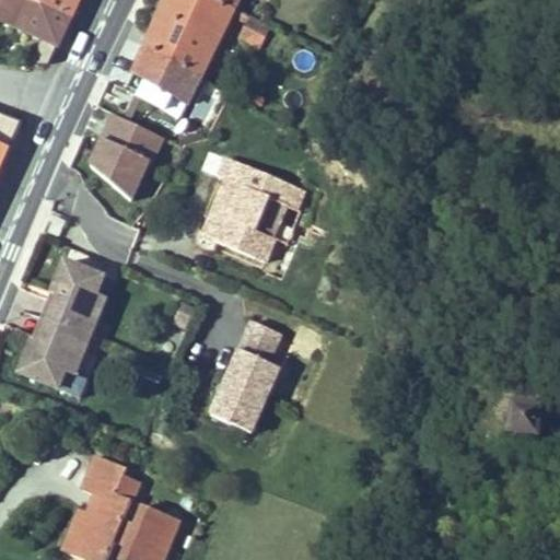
[(0,0),(0,18),(38,36),(50,10),(30,0),(28,0),(0,0)]
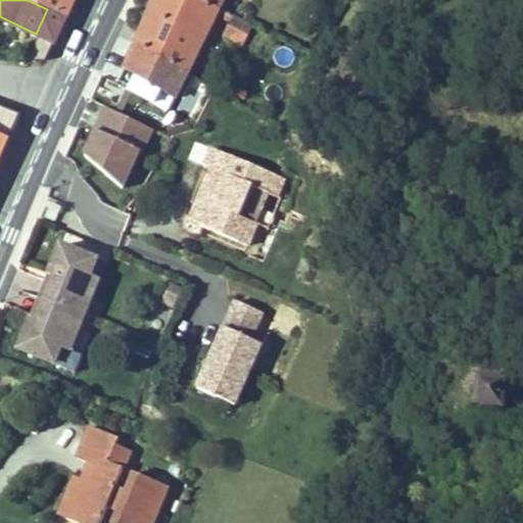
[(47,9),(65,17),(73,0),(27,0),(28,0),(47,9)]
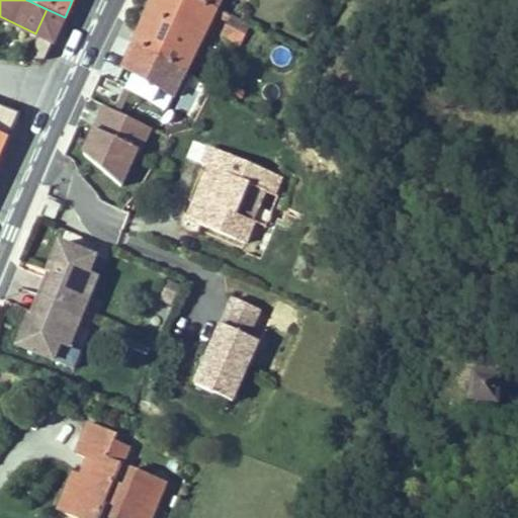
[(137,44),(186,72),(216,13),(219,7),(201,0),(154,0),(137,42),(137,44)]
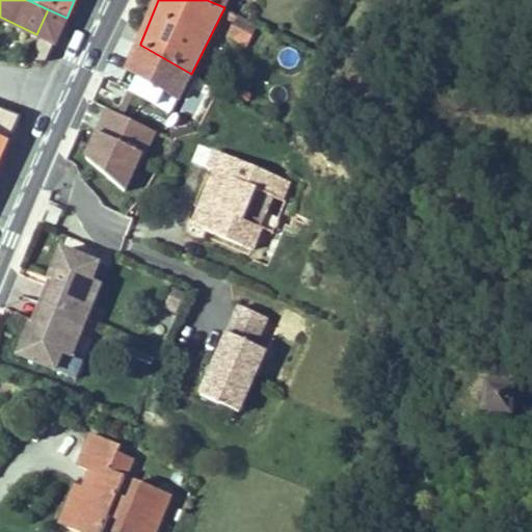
[(224,7),(221,14),(238,23),(241,17),(224,7)]
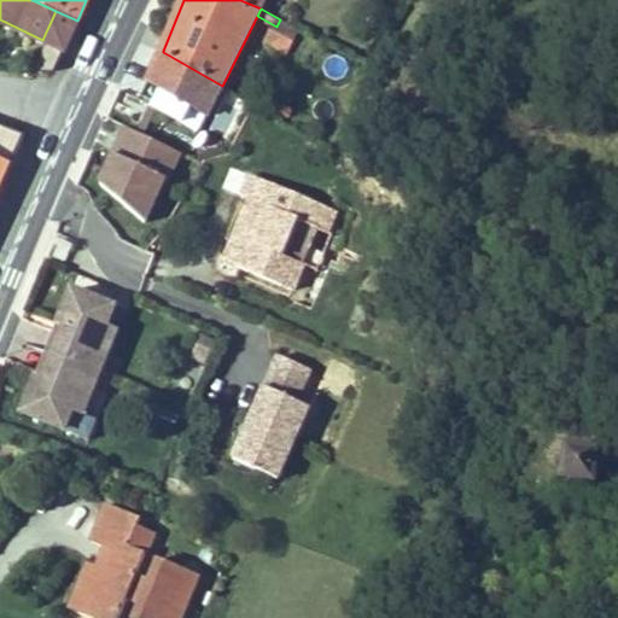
[(42,40),(64,50),(77,21),(56,11),(42,40)]
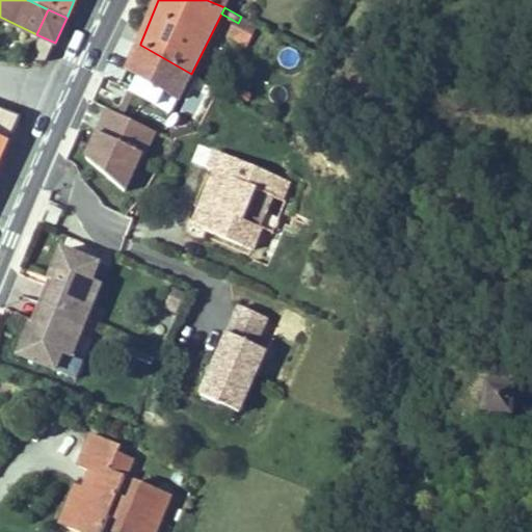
[(249,46),(259,26),(241,17),(238,23),(232,36),(249,46)]
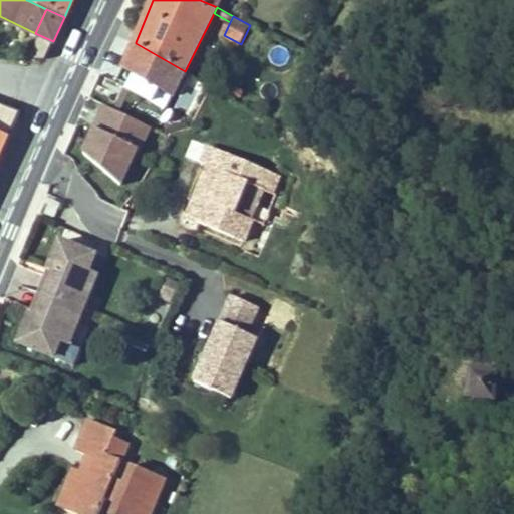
[(117,85),(116,86),(164,111),(185,71),(136,43),(126,63),(116,84),(117,85)]
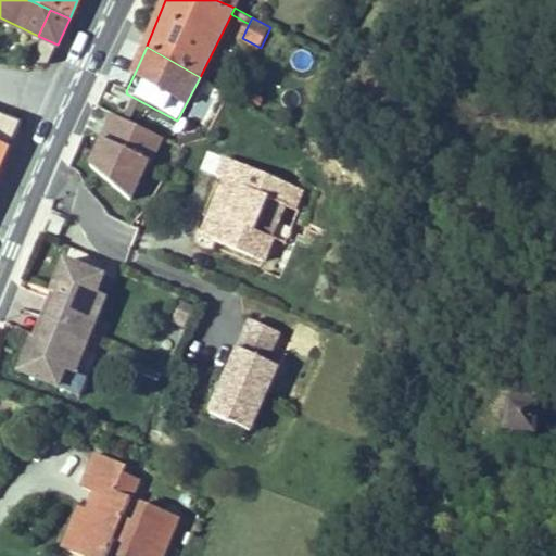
[(115,86),(126,91),(137,68),(125,63),(115,86)]
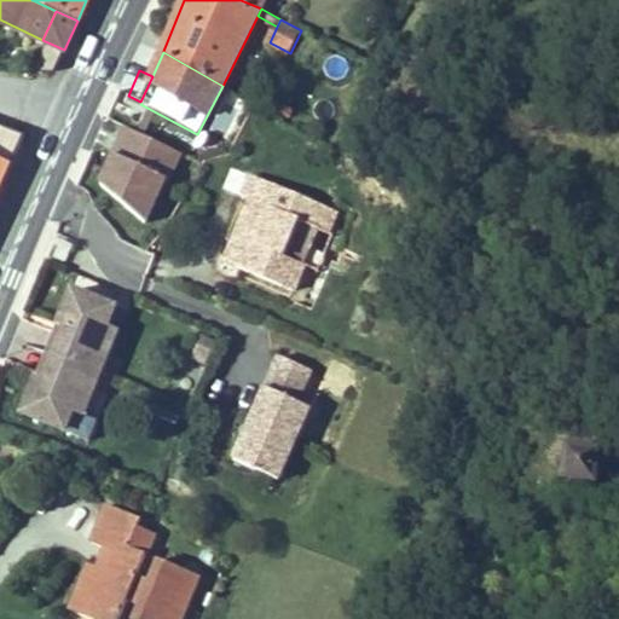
[(0,191),(25,136),(0,126),(0,191)]
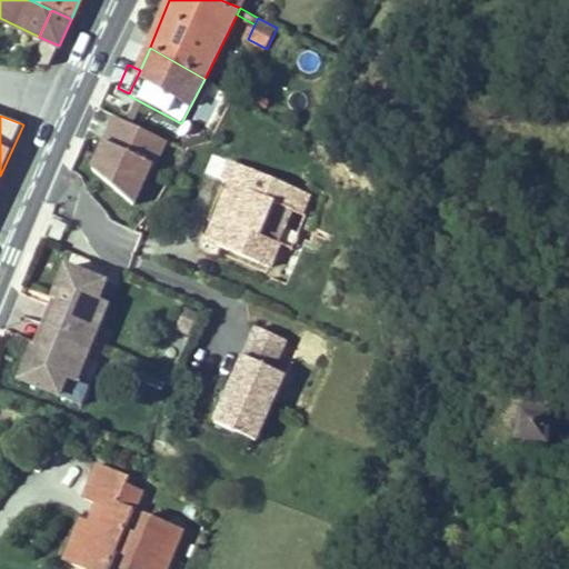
[(118,119),(95,170),(137,206),(153,166),(157,167),(168,141),(118,119)]
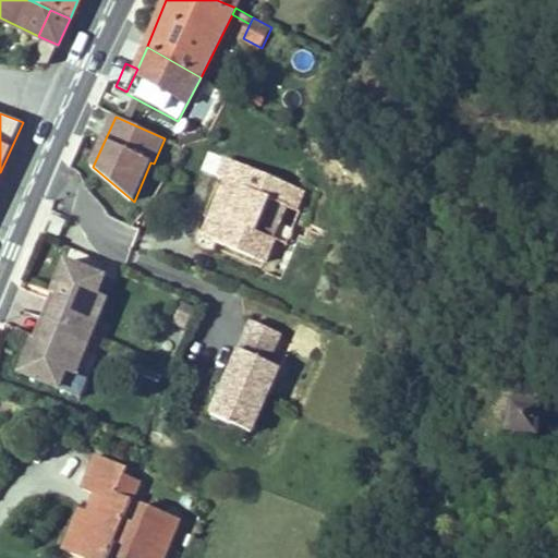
[(290,203),(296,186),(230,158),(221,178),(229,180),(215,214),(225,218),(215,240),(266,261),(290,203)]
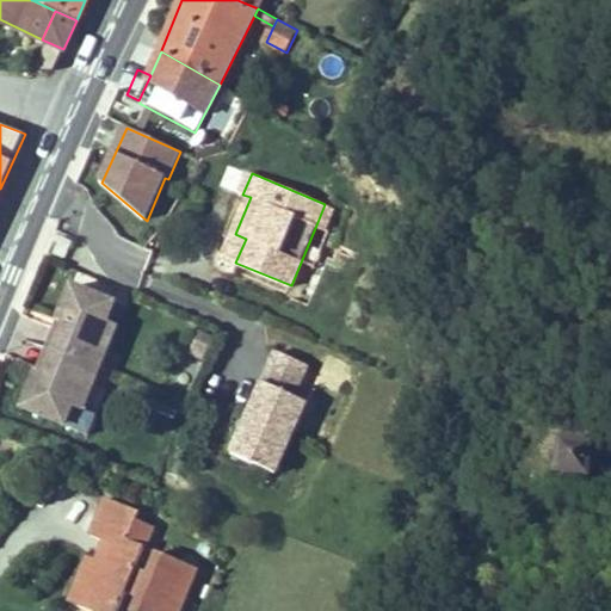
[(325,226),(333,207),(325,204),(318,222),(325,226)]
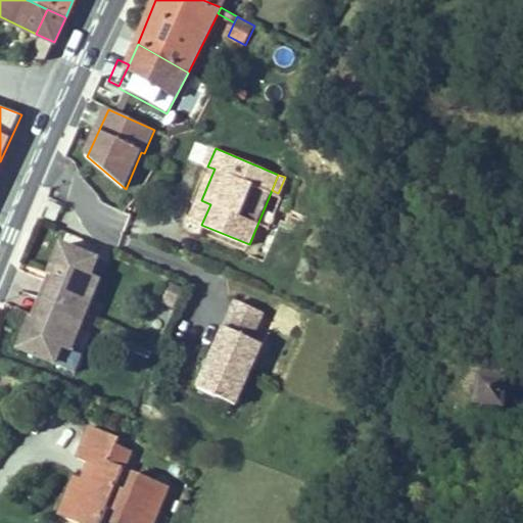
[(201,225),(210,204),(201,200),(193,222),(201,225)]
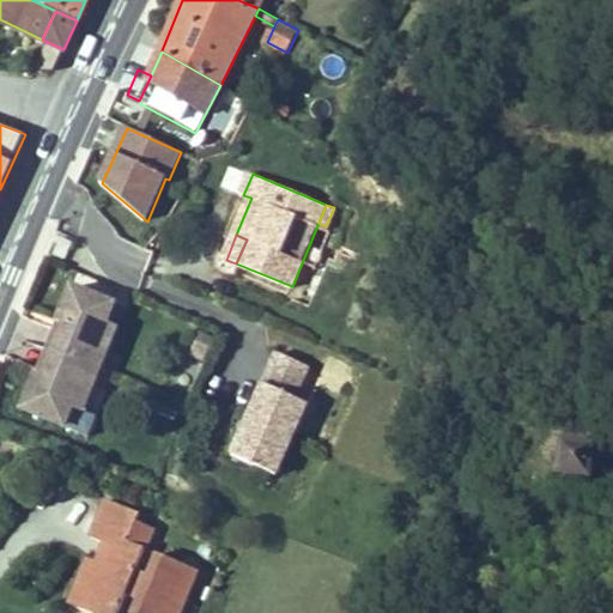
[(110,304),(68,289),(55,323),(62,326),(53,352),(43,378),(36,375),(23,410),(65,426),(72,405),(87,365),(103,325),(110,304)]
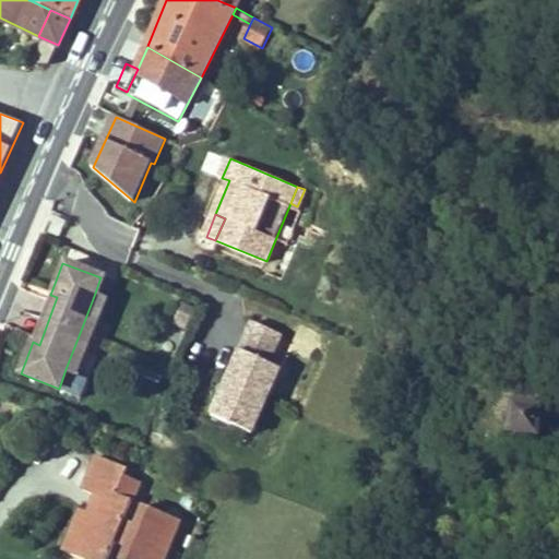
[(57,297),(50,295),(42,319),(48,321),(57,297)]
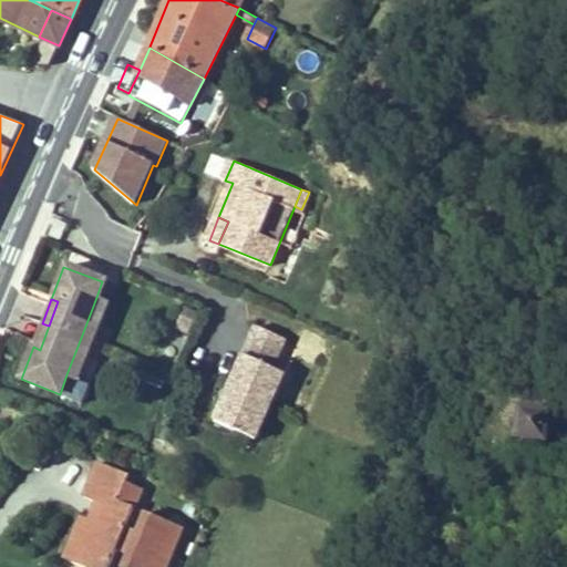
[(104,303),(95,300),(81,338),(90,341),(104,303)]
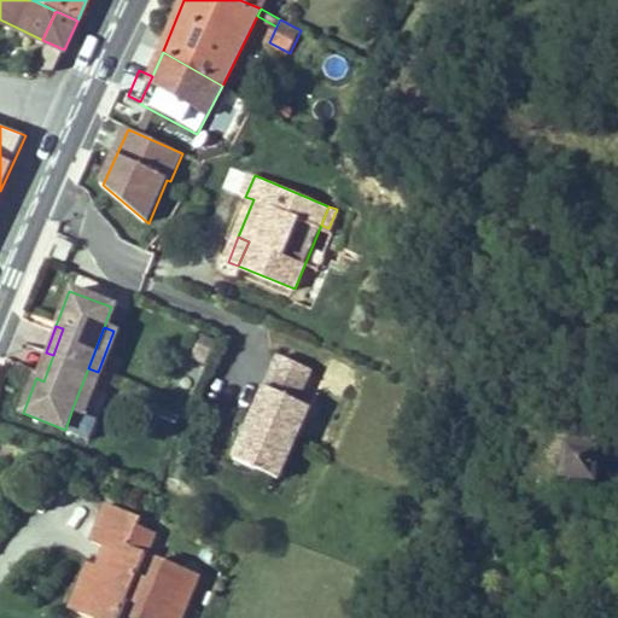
[(53,355),(46,353),(36,378),(44,382),(53,355)]
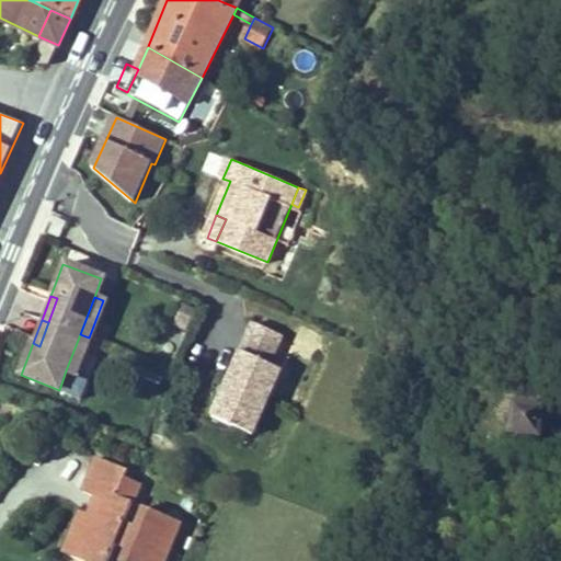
[(286,335),(256,322),(215,416),(254,434),(284,369),(273,364),(286,335)]
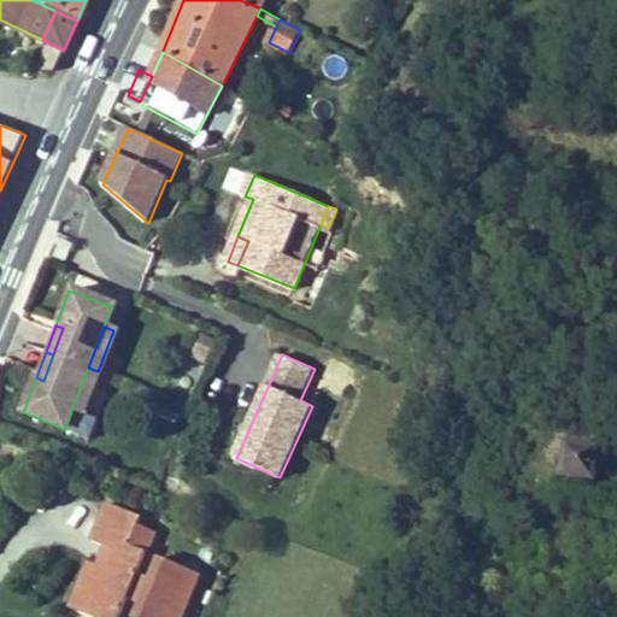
[(98,371),(88,368),(72,407),(83,412),(98,371)]
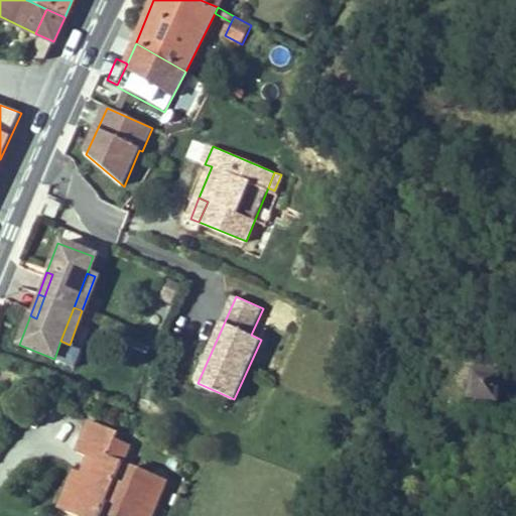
[(75,366),(80,349),(63,344),(57,360),(75,366)]
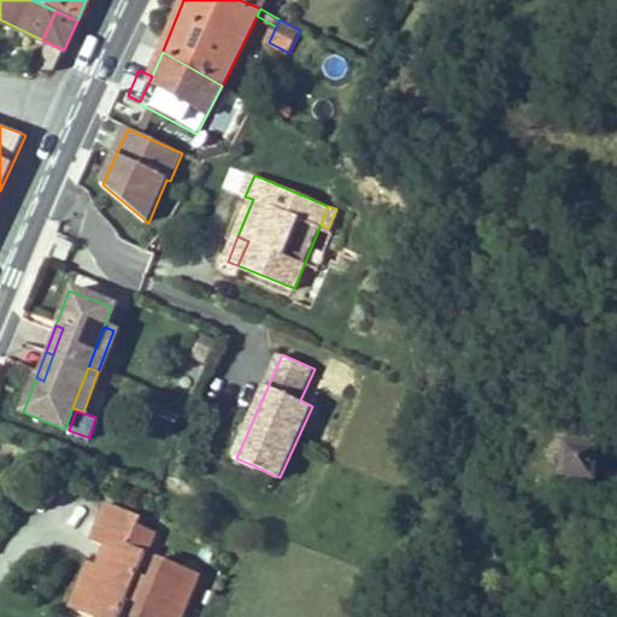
[(563,479),(595,482),(599,450),(566,447),(563,479)]
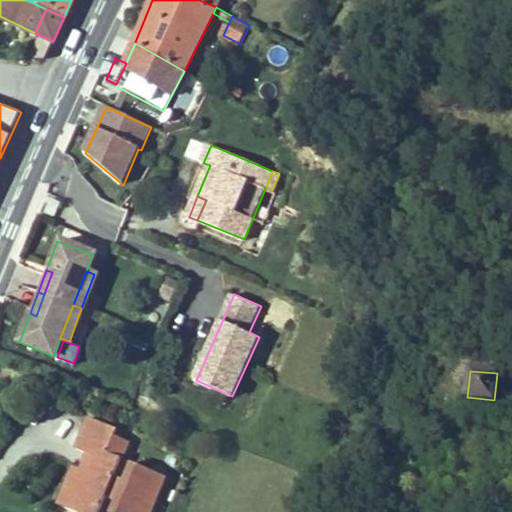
[(65,507),(65,508),(74,511),(98,511),(105,497),(117,502),(112,511),(149,511),(164,477),(132,464),(125,481),(114,476),(121,459),(107,453),(114,436),(117,429),(89,418),(76,449),(88,454),(95,457),(85,480),(78,477),(65,507)]
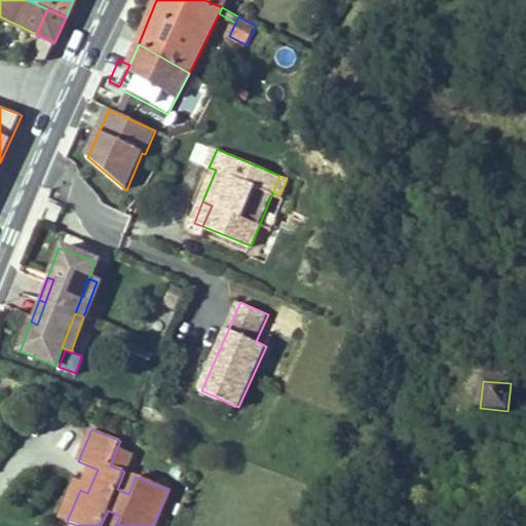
[(132,454),(117,448),(110,465),(124,472),(132,454)]
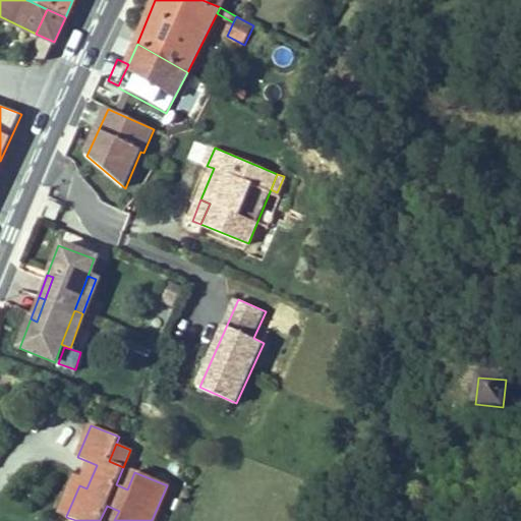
[(66,516),(79,485),(87,488),(97,465),(90,462),(83,477),(76,474),(60,514),(66,516)]
